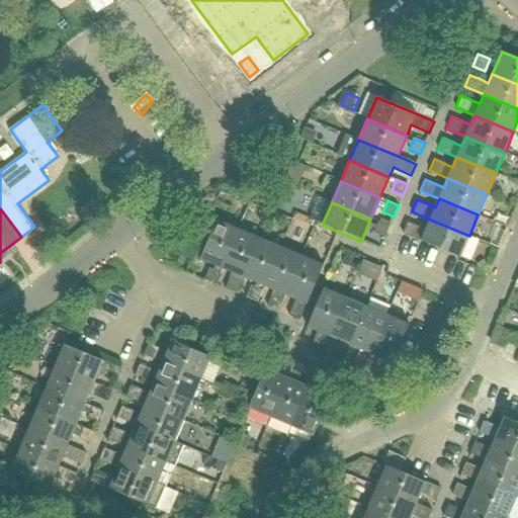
[(222,269),(239,229),(217,220),(199,260),(222,269)]
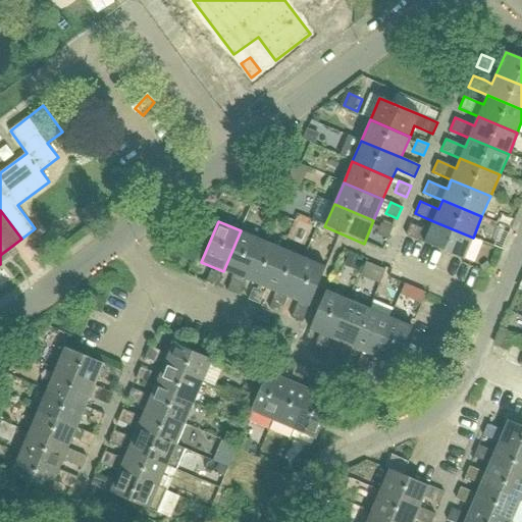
[(424,244),(464,260),(473,238),(433,221),(429,231),(421,228),(410,223),(406,236),(417,240),(424,244)]
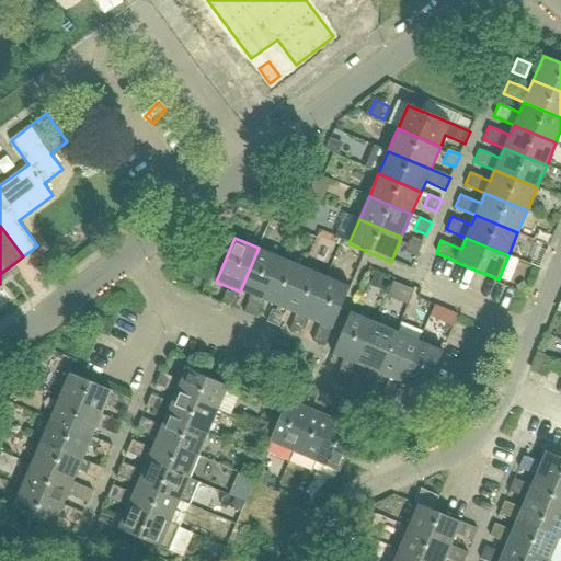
[(416,258),(421,245),(409,240),(403,253),(416,258)]
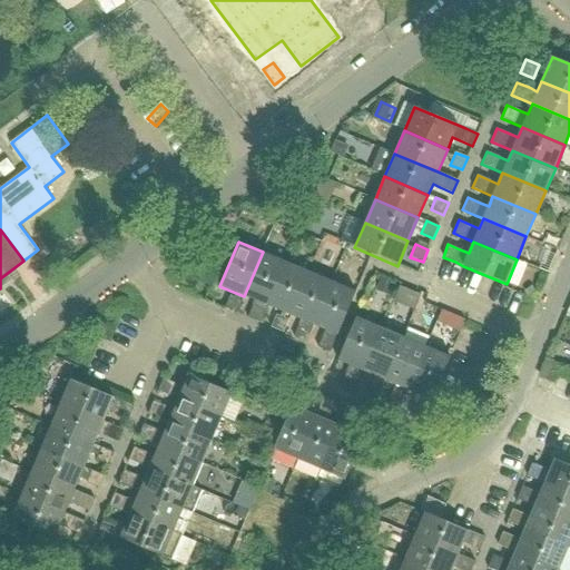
[(285,262),(263,252),(244,296),(267,306),(285,262)]
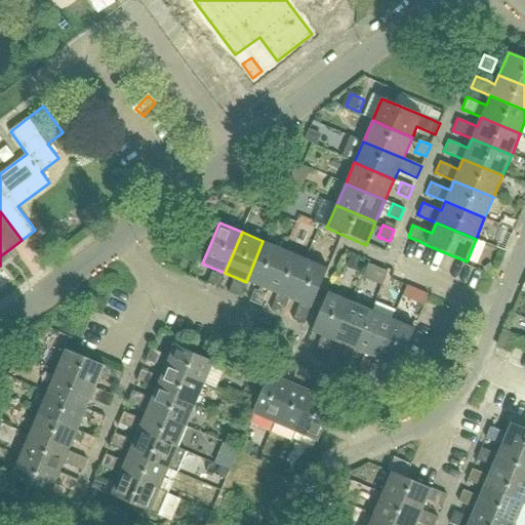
[(263,241),(246,282),(267,290),(284,250),(263,241)]
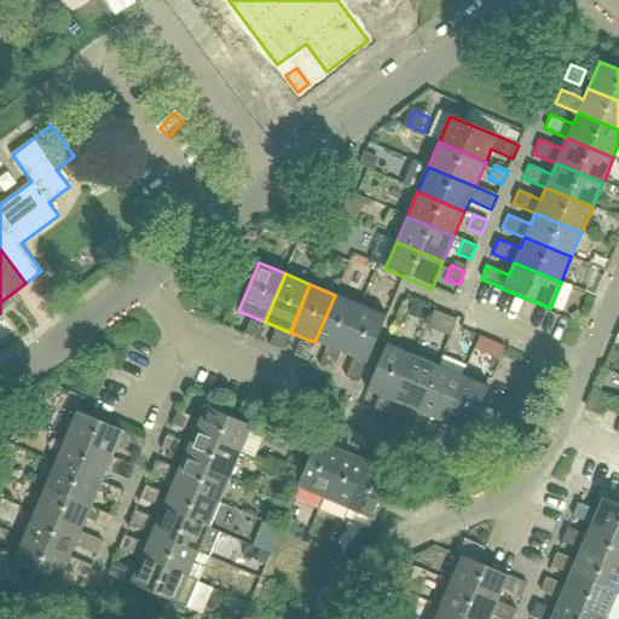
[(360,306),(335,295),(314,342),(327,348),(319,366),(333,372),(341,353),(340,353),(360,306)]
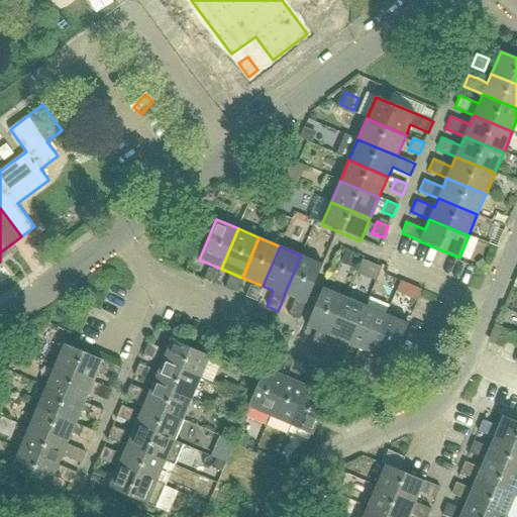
[(284,295),(285,295),(306,304),(322,265),(301,255),(284,295)]
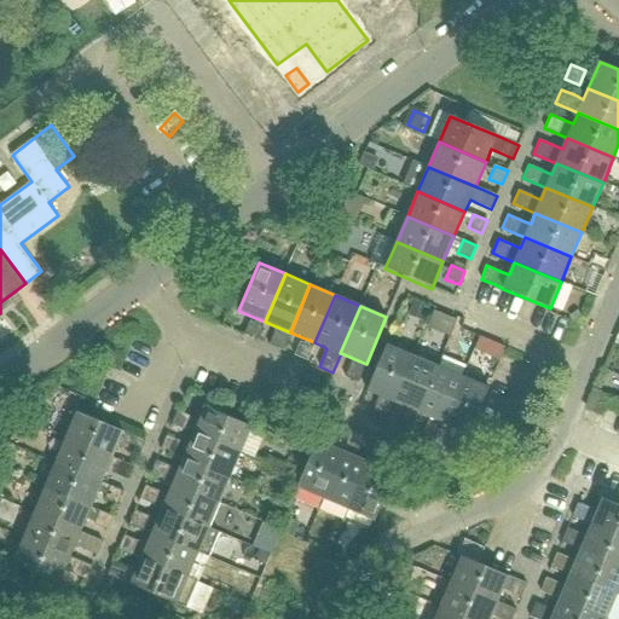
[(258,340),(264,327),(250,320),(244,335),(258,340)]
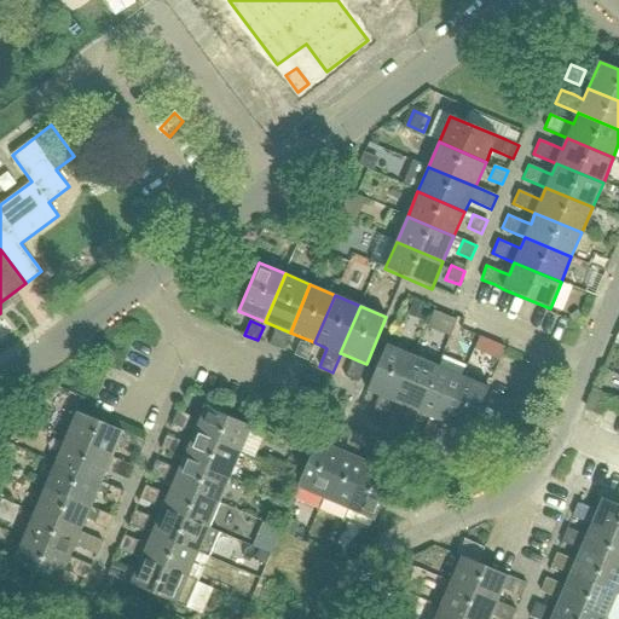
[(283,351),(288,337),(275,331),(270,345),(283,351)]
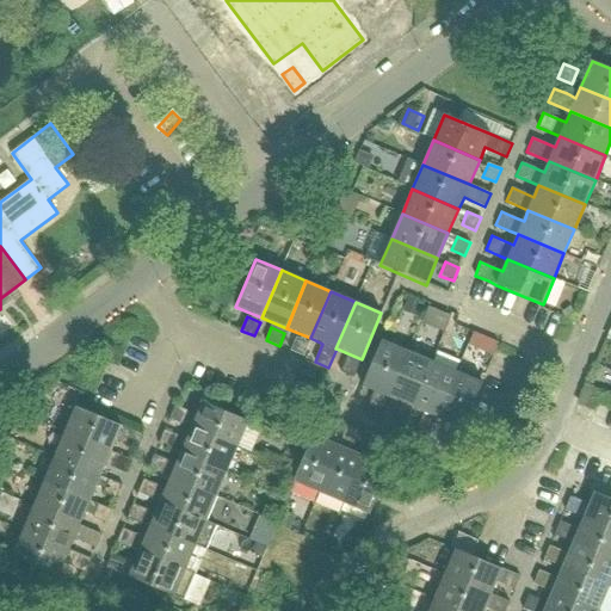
[(303,357),(309,344),(296,338),(290,351),(303,357)]
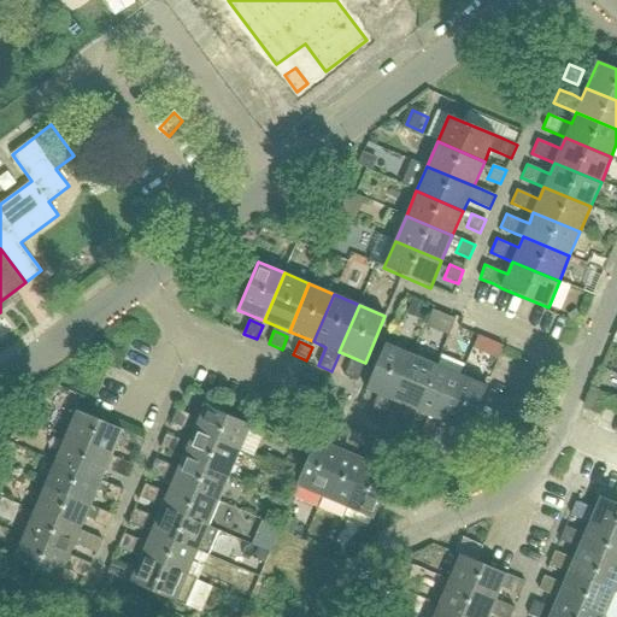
[(385,344),(365,391),(377,397),(375,404),(369,417),(382,423),(388,409),(392,401),(391,401),(411,354),(385,344)]
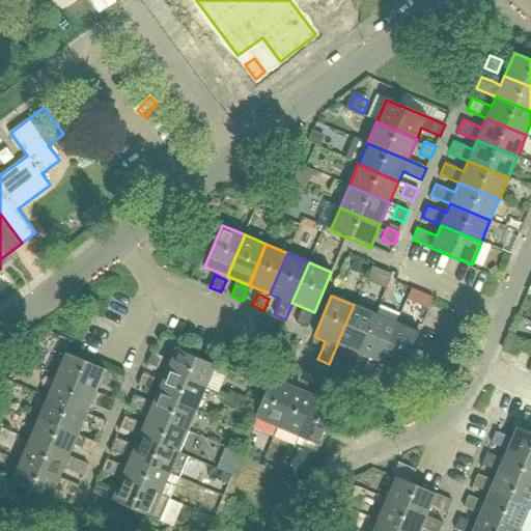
[(375,314),(354,305),(336,345),(337,345),(358,355),(375,314)]
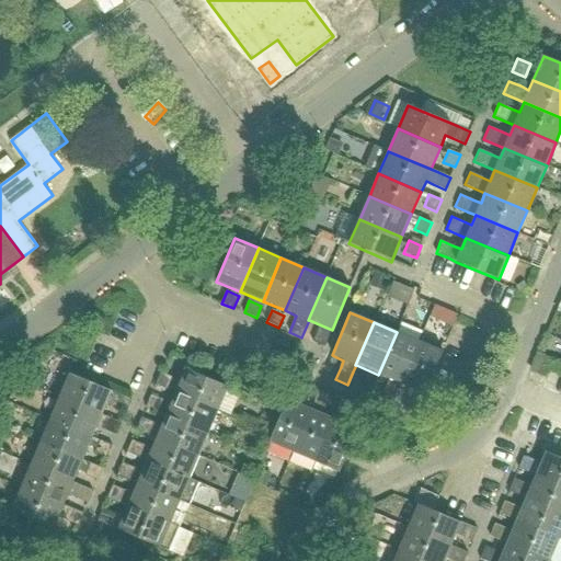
[(312,342),(324,346),(330,334),(318,330),(312,342)]
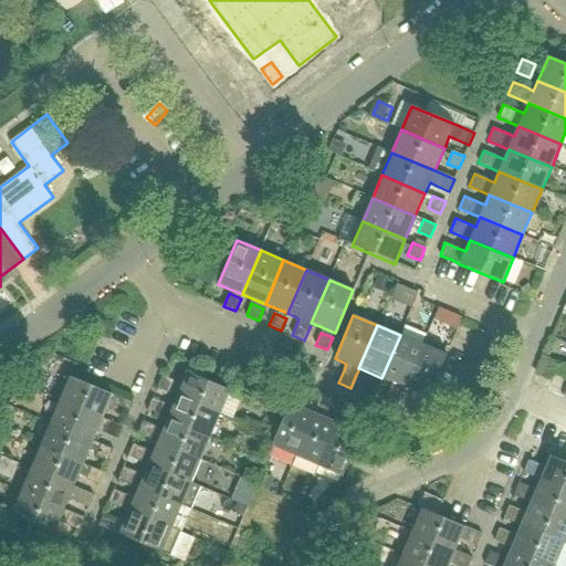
[(422,344),(400,335),(381,378),(392,383),(390,389),(401,395),(405,388),(422,344)]
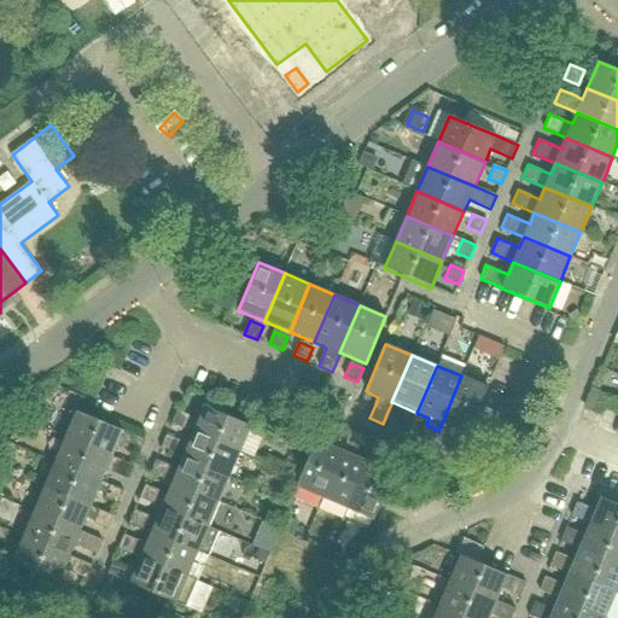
[(467,435),(488,386),(461,375),(442,424),(454,429),(452,437),(445,450),(459,455),(464,442),(467,435)]
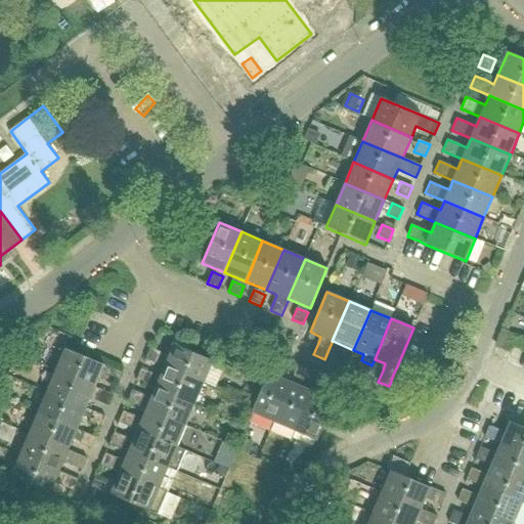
[(496,346),(509,351),(515,336),(504,331),(496,346)]
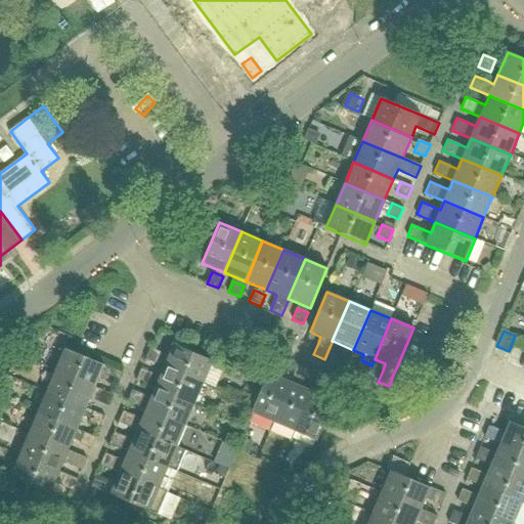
[(157,364),(164,366),(204,384),(213,361),(173,344),(169,355),(150,347),(145,359),(157,364)]
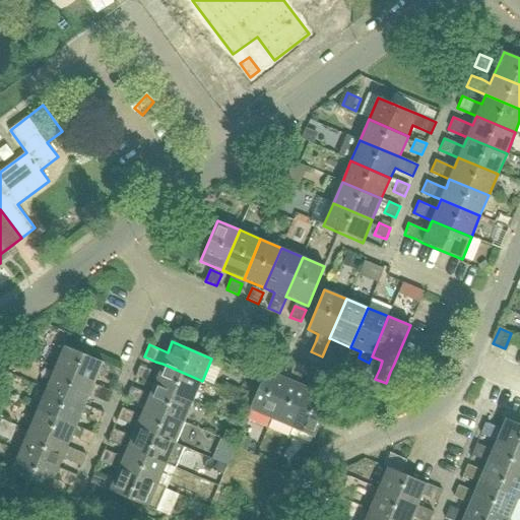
[(100,375),(106,378),(118,382),(122,371),(111,366),(105,363),(64,345),(55,368),(95,385),(100,375)]
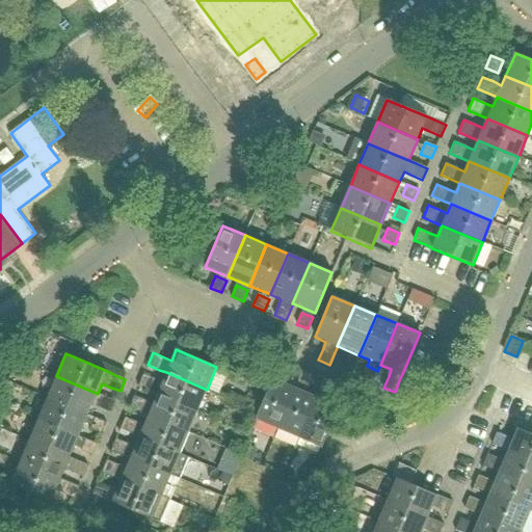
[(351,374),(356,362),(344,357),(340,369),(351,374)]
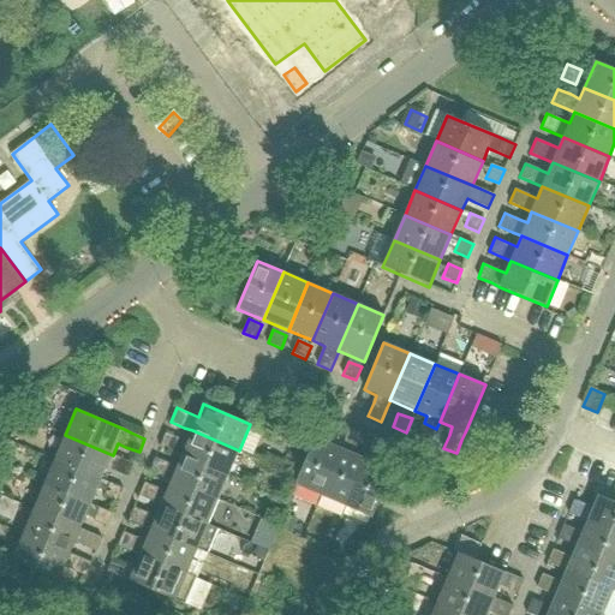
[(332,436),(338,423),(324,417),(318,430),(332,436)]
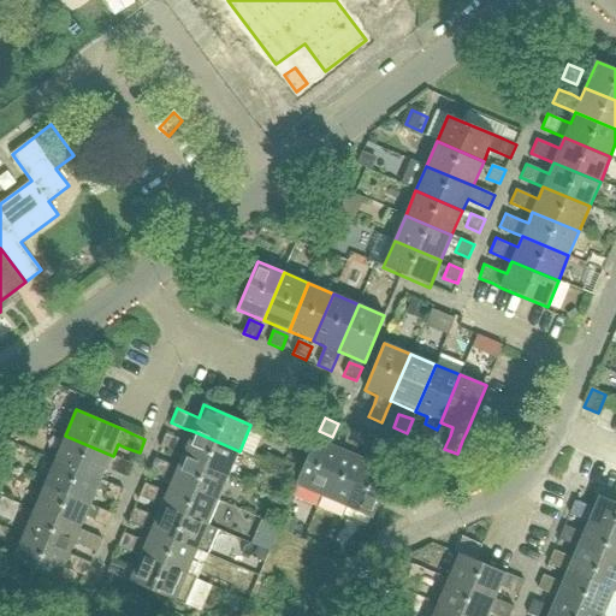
[(432,443),(437,430),(425,424),(419,438),(432,443)]
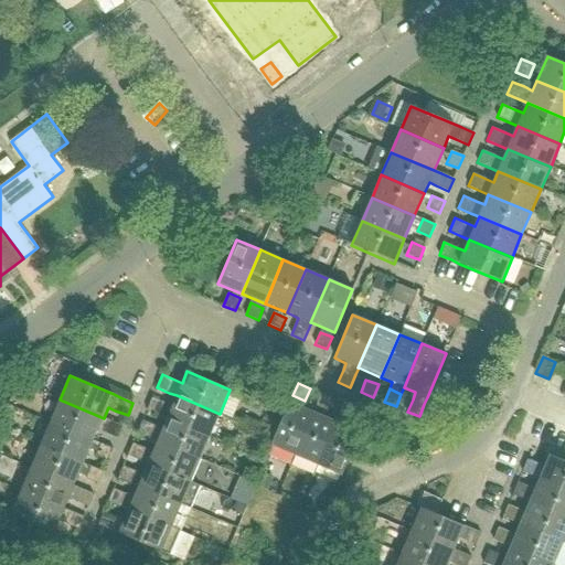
[(328,411),(333,398),(321,393),(316,405),(328,411)]
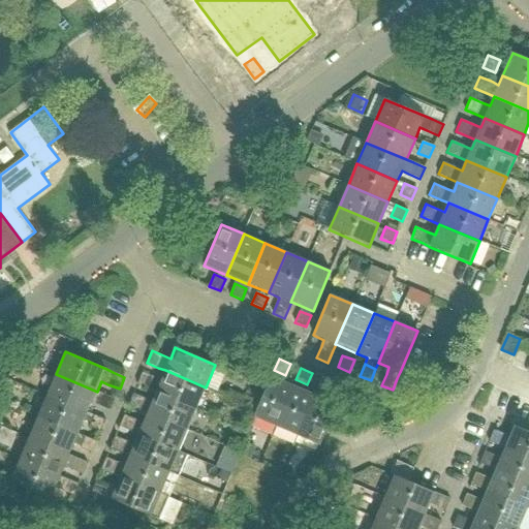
[(196,409),(206,387),(165,370),(161,380),(154,377),(143,372),(137,384),(149,389),(156,392),(196,409)]
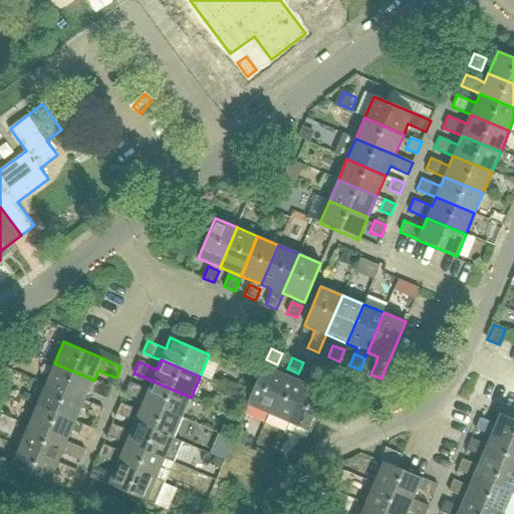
[(89,392),(96,395),(106,399),(111,388),(94,380),(54,363),(45,384),(85,402),(89,392)]
